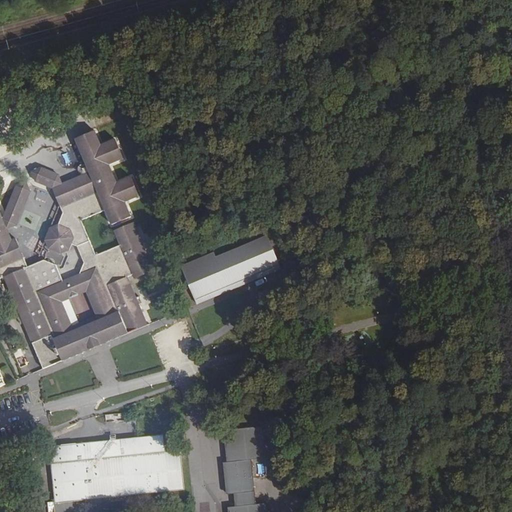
[(17,318),(20,324),(23,323),(43,369),(96,347),(147,326),(138,306),(141,304),(138,297),(135,298),(126,278),(133,275),(134,278),(153,271),(144,250),(148,249),(145,242),(141,243),(133,223),(114,231),(120,245),(95,255),(81,221),(105,210),(111,224),(130,217),(124,202),(139,196),(131,177),(116,183),(109,165),(123,159),(115,140),(101,146),(95,132),(76,140),(89,173),(62,184),(58,175),(42,168),(32,172),(36,181),(52,188),(63,214),(57,225),(51,228),(45,239),(49,249),(59,254),(69,250),(71,245),(77,247),(83,263),(79,274),(62,281),(56,266),(43,259),(27,266),(15,239),(11,241),(6,229),(15,225),(29,192),(25,182),(16,187),(2,219),(0,214),(0,277),(4,276),(21,316),(17,318)]
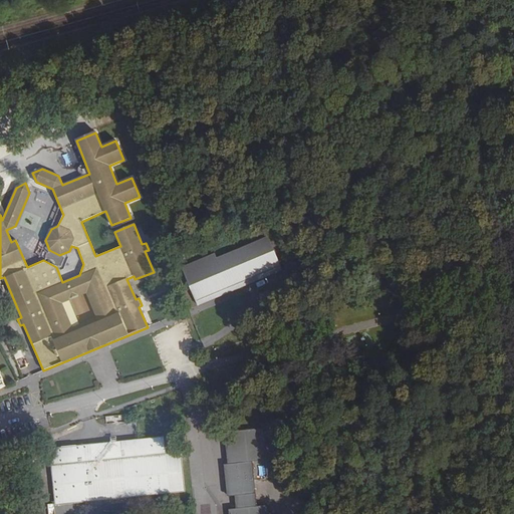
[(206,297),(281,265),(269,237),(218,258),(216,253),(207,257),(182,268),(191,289),(200,285),(206,297)]
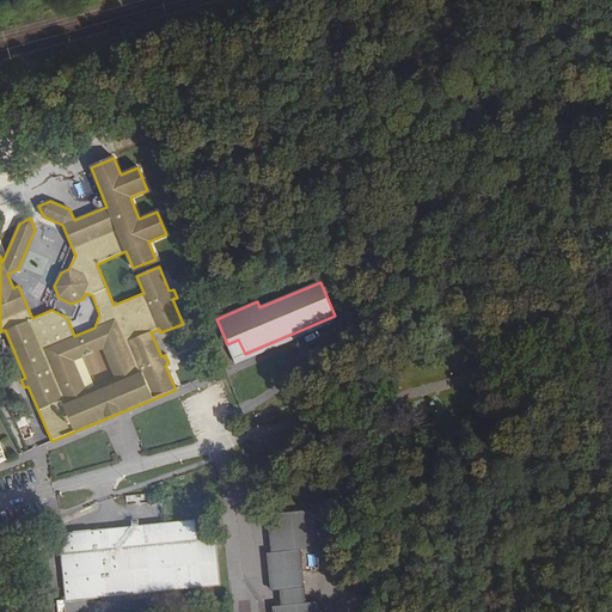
[(236,365),(337,322),(335,316),(245,354),(238,340),(227,344),(236,365)]
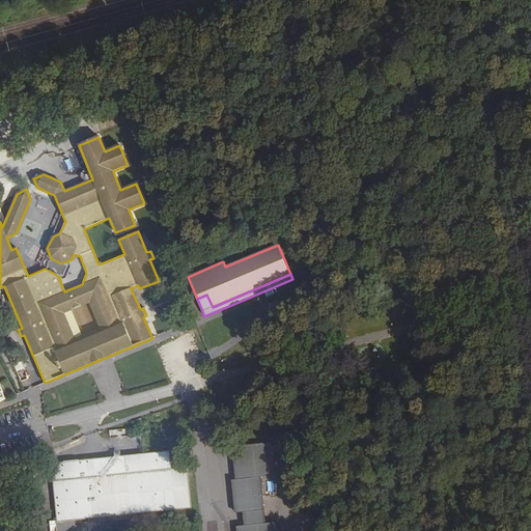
[(273,444),(232,447),(236,481),(232,481),(236,512),(243,511),(245,526),(238,527),(238,530),(277,530),(277,524),(266,525),(260,477),(276,475),(273,444)]
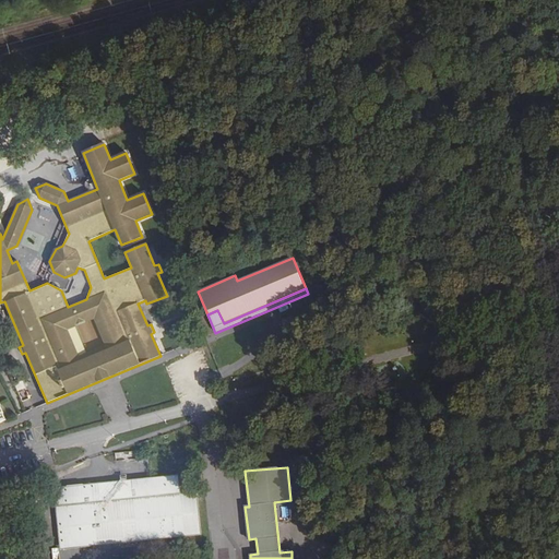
[(178,475),(57,485),(62,546),(200,534),(195,492),(179,494),(178,475)]
